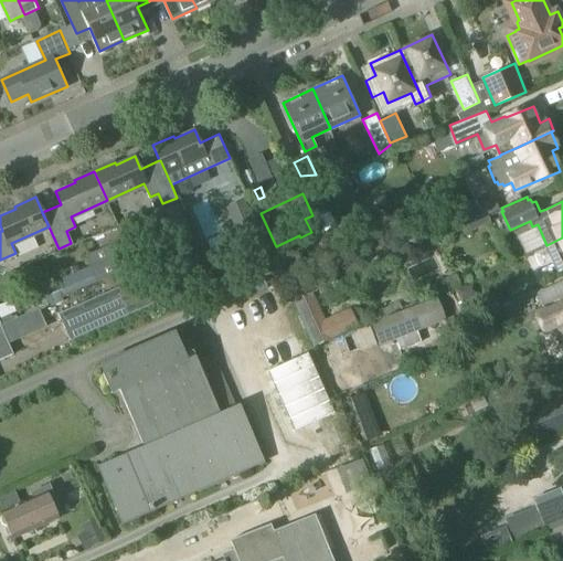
[(176,201),(146,214),(151,230),(153,229),(158,241),(179,233),(173,221),(182,218),(176,201)]
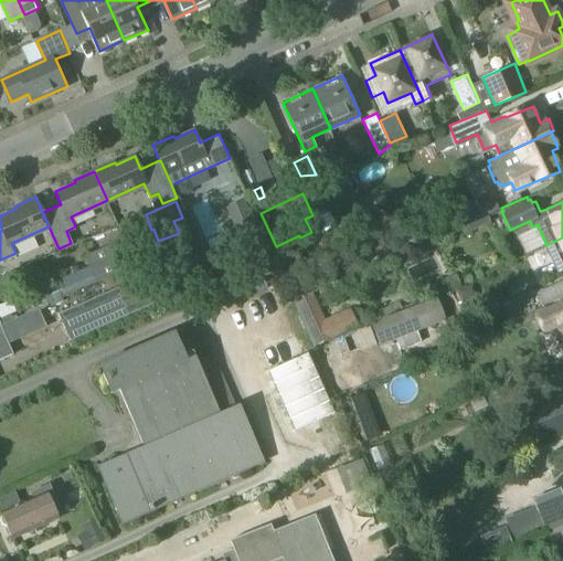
[(99,281),(139,262),(127,234),(87,253),(92,264),(29,288),(30,289),(20,294),(27,311),(34,308),(99,281)]
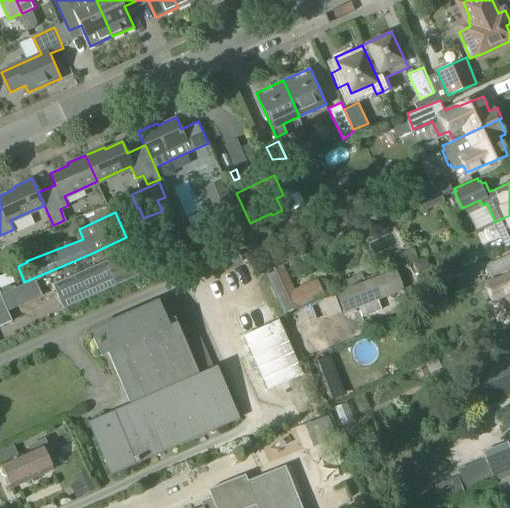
[(509,215),(495,222),(495,223),(485,228),(491,239),(501,235),(506,247),(509,245),(509,215)]
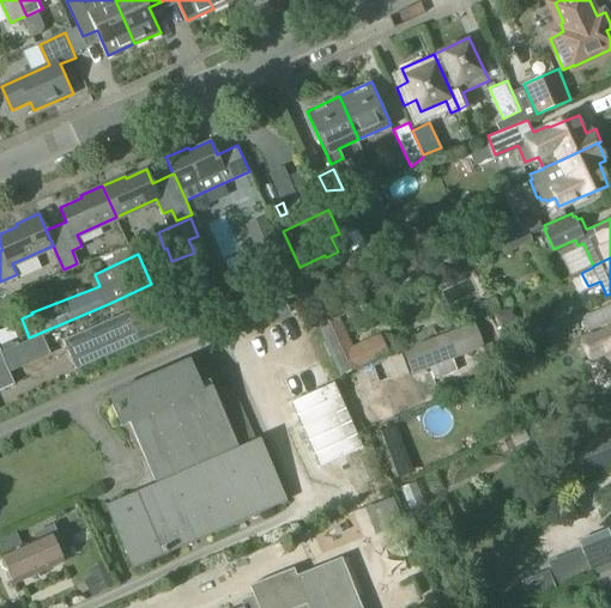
[(78,366),(206,310),(193,281),(66,338),(78,366)]
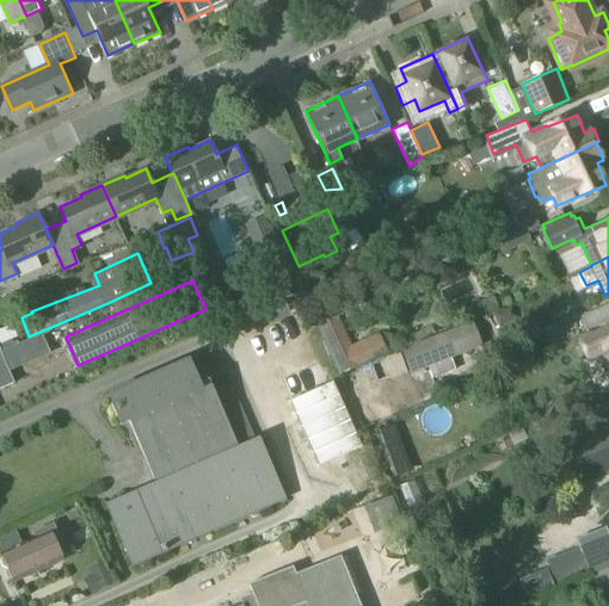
[(494,294),(483,298),(487,310),(499,305),(494,294)]
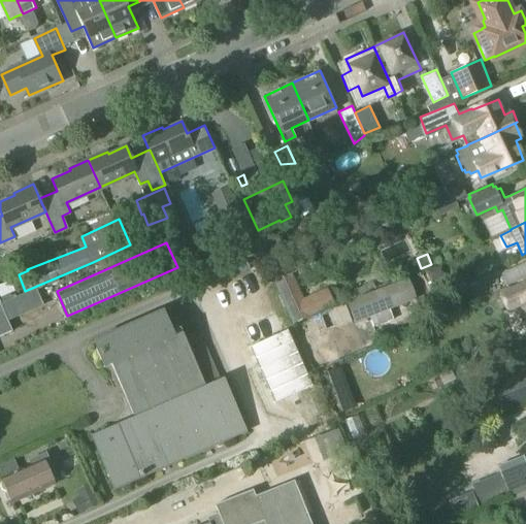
[(507,284),(525,274),(525,261),(502,271),(507,284)]
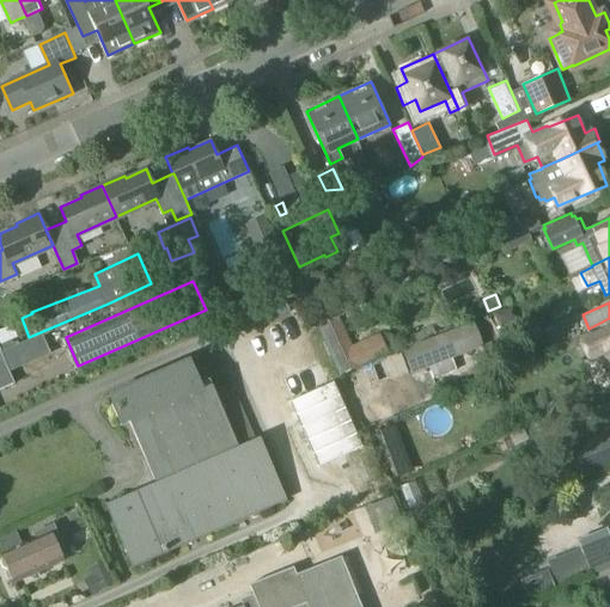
[(502,323),(517,317),(512,304),(498,308),(502,323)]
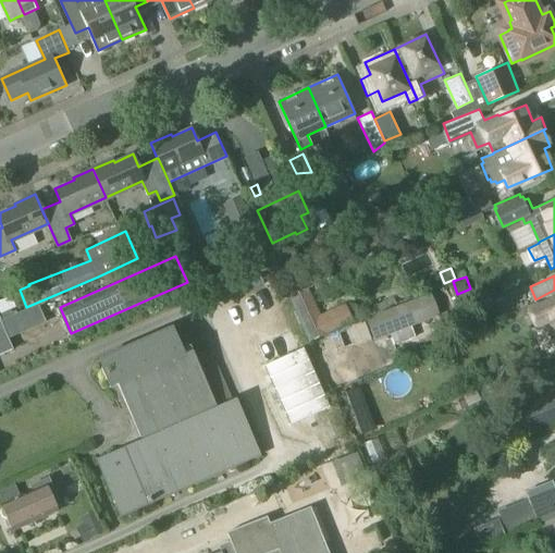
[(310,340),(355,320),(347,302),(321,314),(309,285),(291,294),(310,340)]
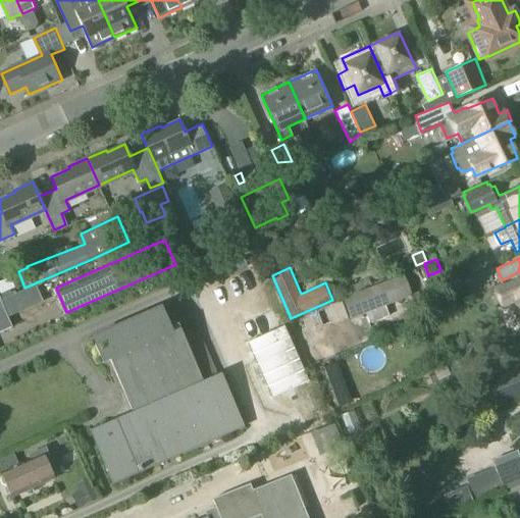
[(406,272),(344,296),(352,317),(367,311),(371,321),(390,313),(386,304),(414,294),(406,272)]
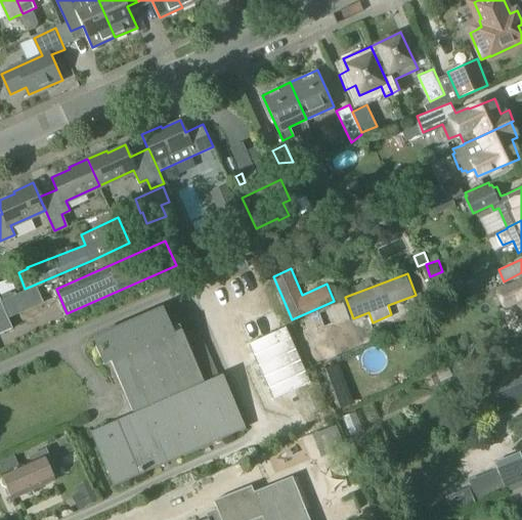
[(347,287),(350,293),(374,284),(371,276),(347,287)]
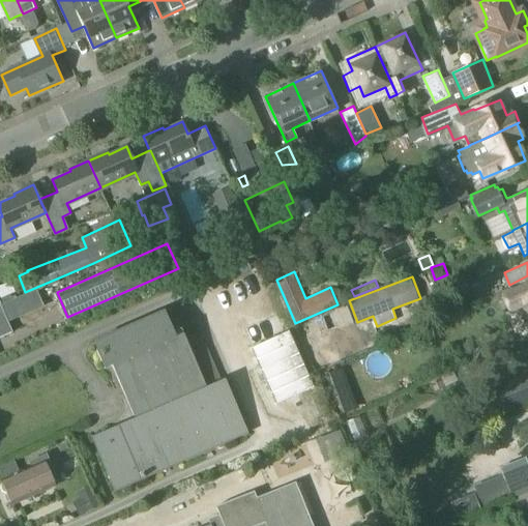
[(527,281),(509,290),(516,304),(527,299),(527,281)]
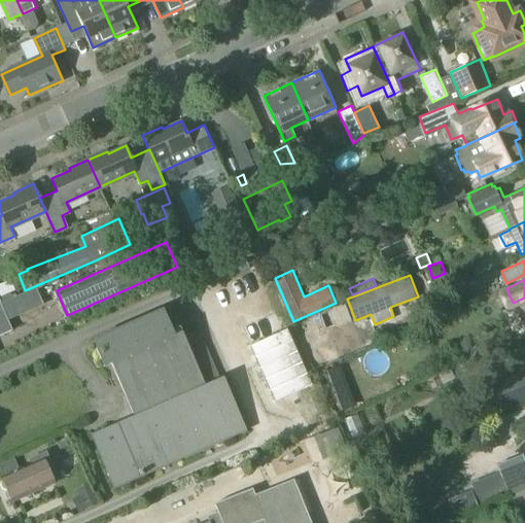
[(0,334),(14,327),(2,301),(0,301),(0,334)]
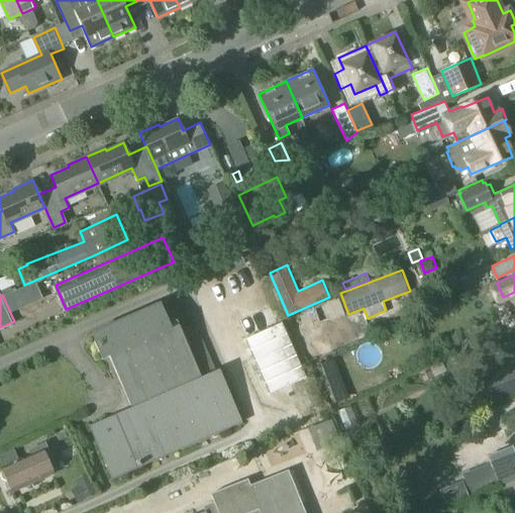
[(221,372),(211,377),(203,380),(177,321),(171,324),(161,303),(93,333),(104,357),(111,354),(136,413),(121,420),(119,415),(93,427),(114,477),(242,420),(221,372)]
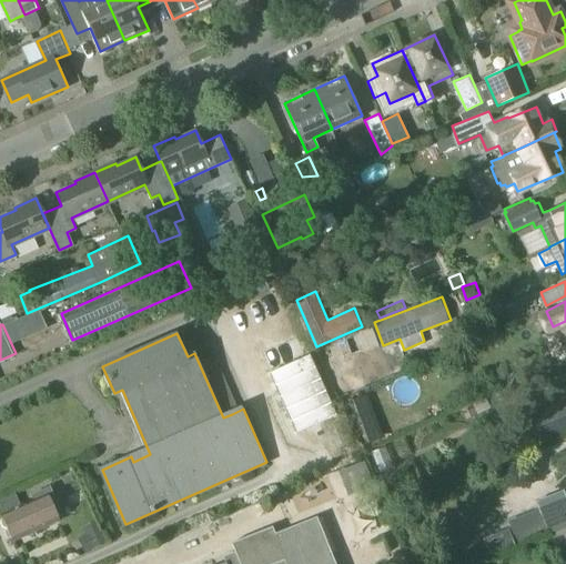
[(311,358),(272,374),(297,434),(336,418),(311,358)]
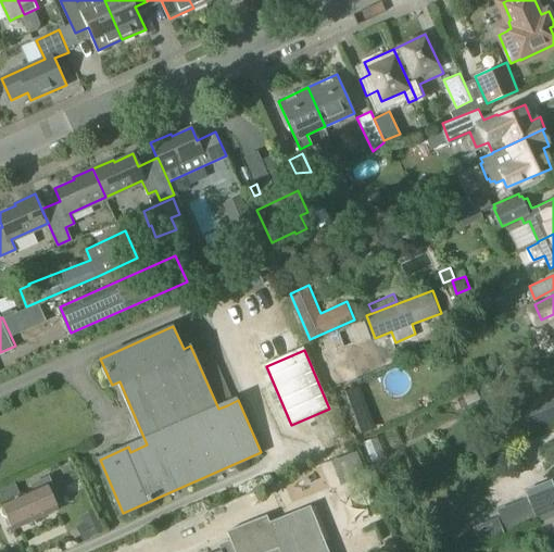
[(362,385),(342,391),(356,434),(377,426),(362,385)]
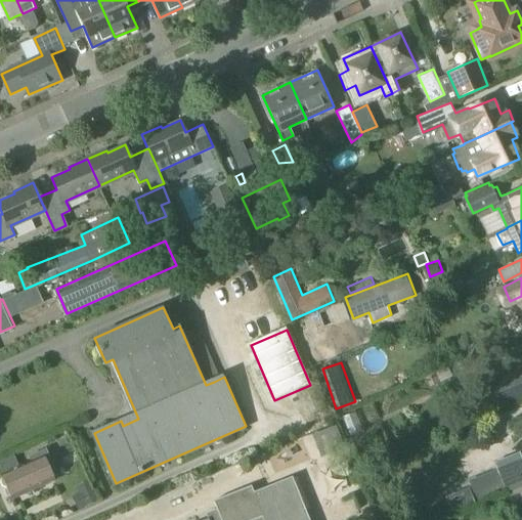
[(490,385),(497,405),(521,395),(521,367),(488,381),(490,385)]
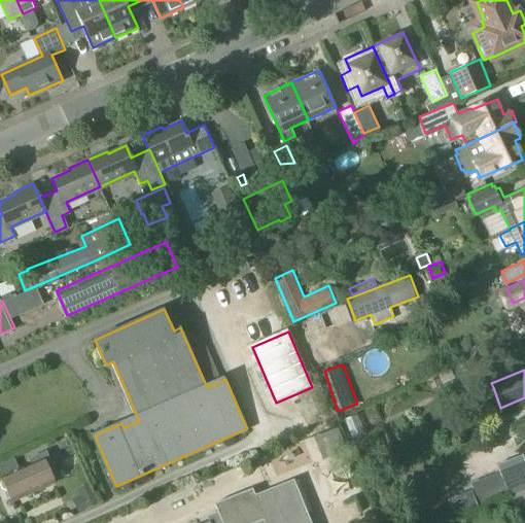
[(410,372),(401,375),(405,382),(413,379),(410,372)]
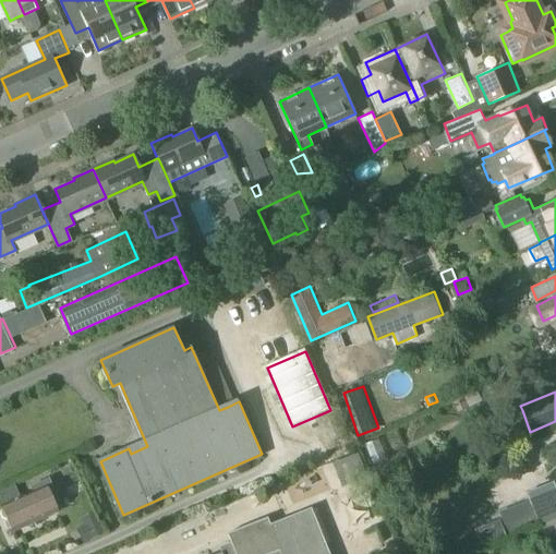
[(340,408),(328,412),(334,424),(345,420),(340,408)]
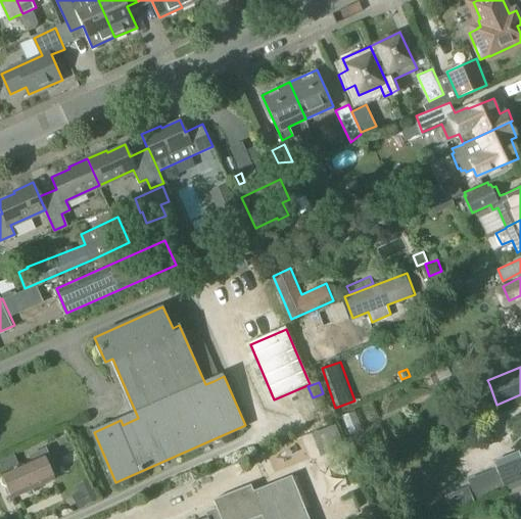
[(324,395),(313,399),(317,410),(328,406),(324,395)]
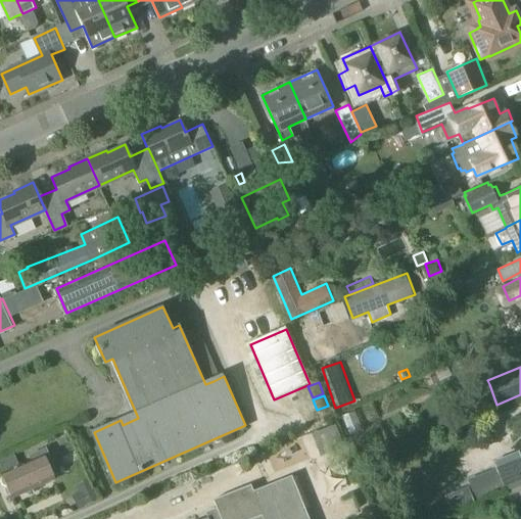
[(313,431),(322,455),(345,444),(336,422),(313,431)]
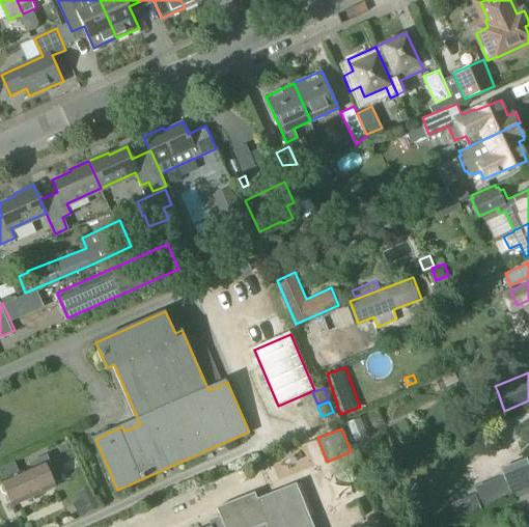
[(514,498),(528,491),(528,456),(501,467),(504,473),(475,486),(484,508),(513,496),(514,498)]
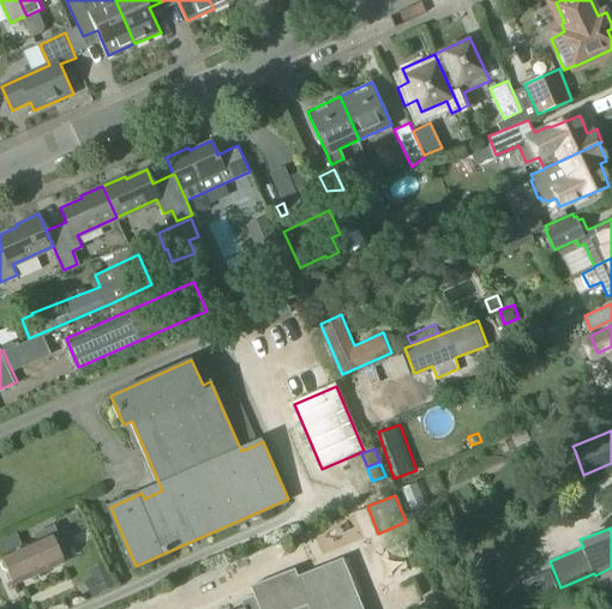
[(13,584),(65,561),(52,531),(23,544),(18,531),(0,538),(0,542),(4,552),(0,554),(13,584)]
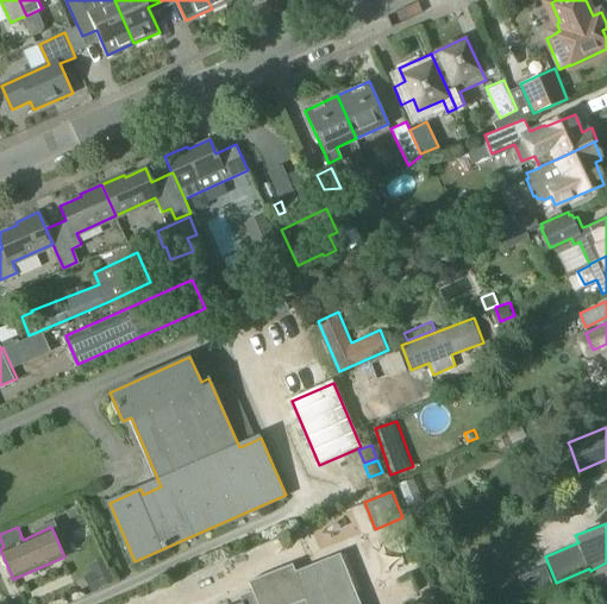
[(362,603),(343,554),(299,571),(295,562),(251,579),(257,596),(235,603),(362,603)]
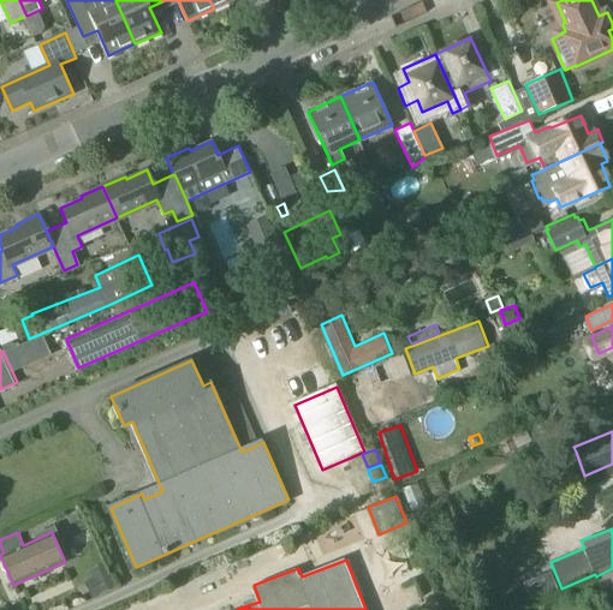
[(612,568),(596,576),(601,588),(612,582),(612,568)]
